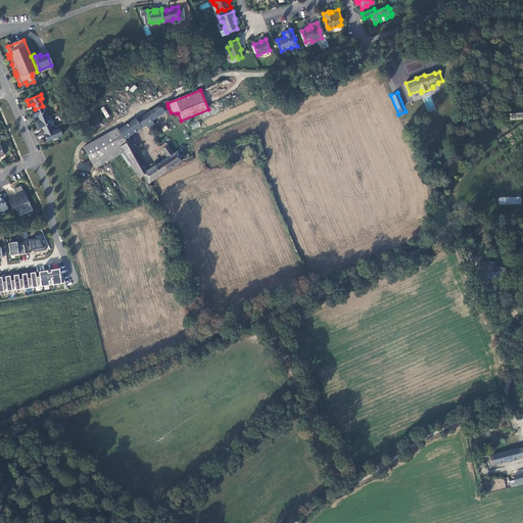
[(35,109),(32,111),(34,116),(37,114),(40,121),(47,117),(44,110),(47,109),(45,105),(43,106),(35,109)]
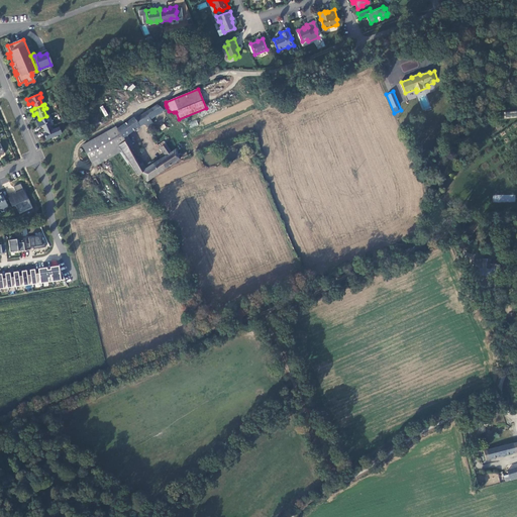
[(103,105),(100,107),(105,116),(108,115),(103,105)]
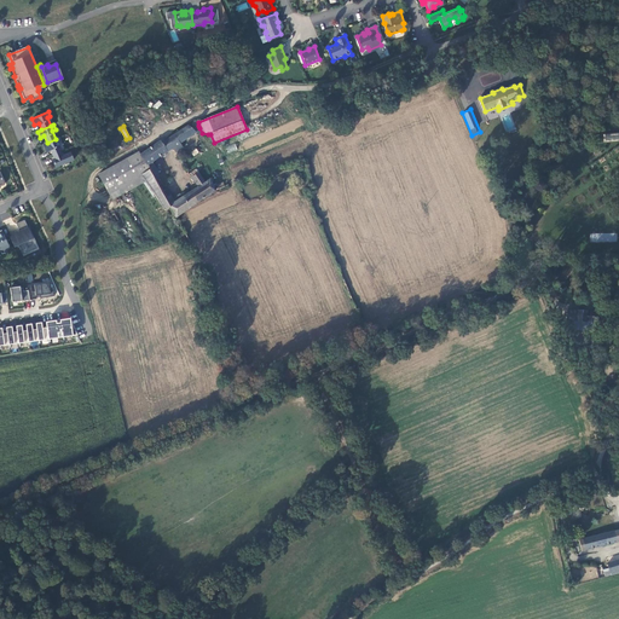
[(195,134),(186,126),(165,140),(171,149),(174,152),(183,149),(179,144),(195,134)]
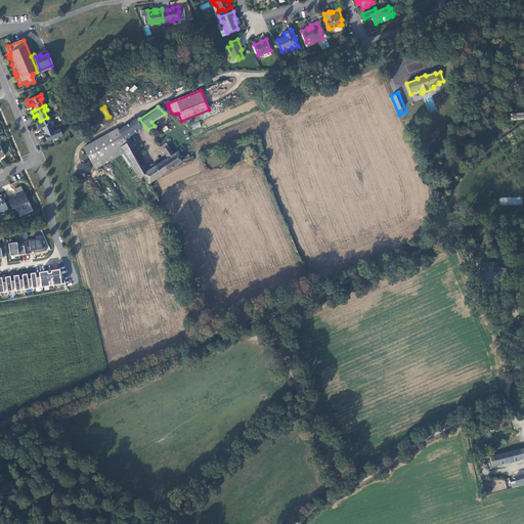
[(40,121),(36,122),(38,128),(42,126),(44,132),(52,129),(49,121),(51,120),(50,117),(47,118),(40,121)]
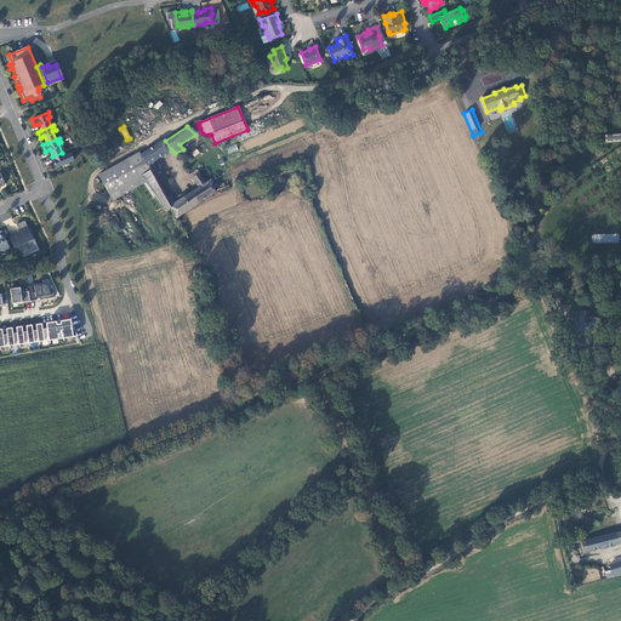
[(159,141),(138,155),(144,166),(148,166),(166,153),(160,143),(159,141)]
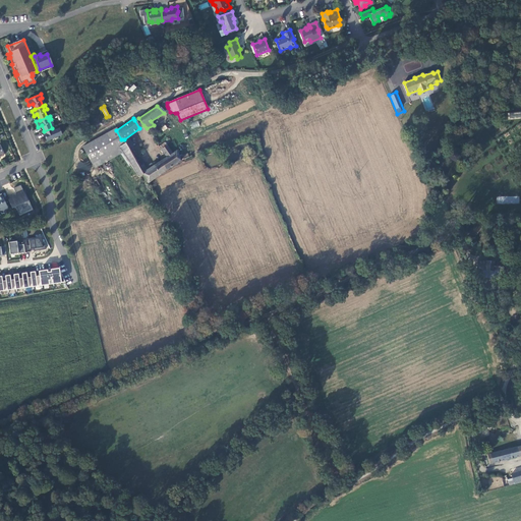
[(139,128),(143,125),(138,118),(134,120),(139,128)]
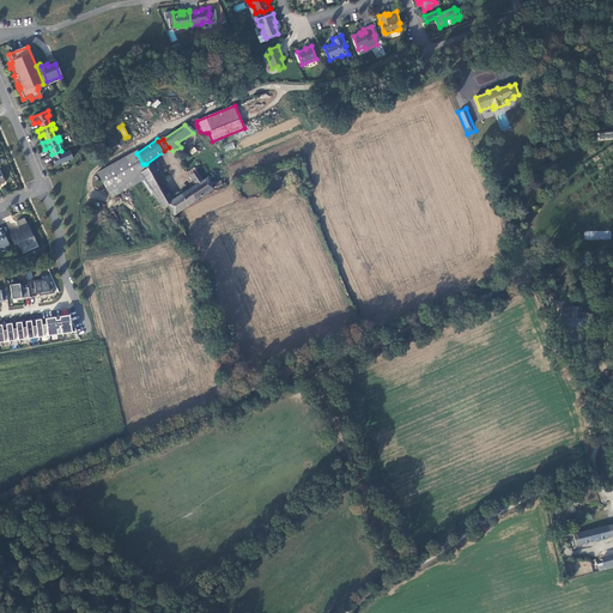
[(224,145),(226,152),(235,149),(232,141),(224,145)]
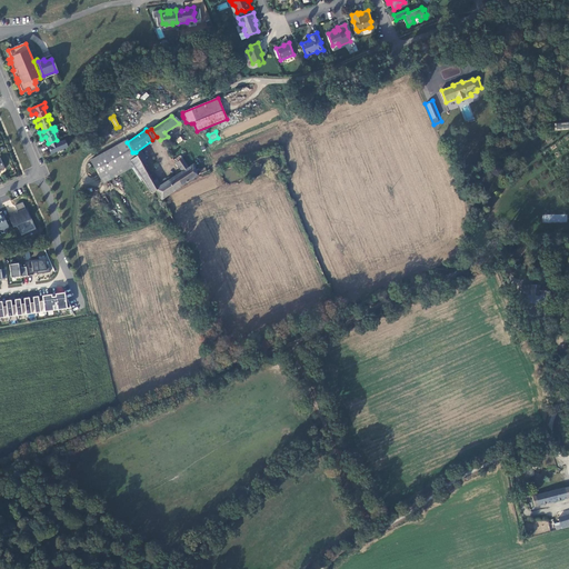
[(57,140),(48,143),(50,149),(49,150),(50,155),(67,148),(65,141),(58,143),(57,140)]
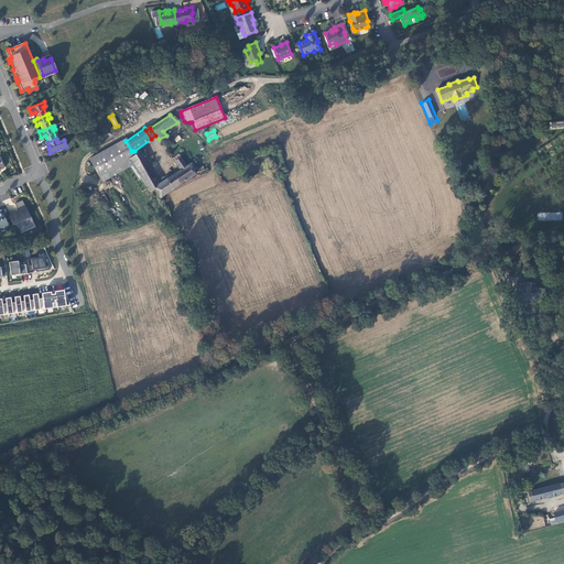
[(132,165),(128,159),(136,154),(134,151),(131,151),(126,141),(125,139),(89,159),(101,182),(132,165)]
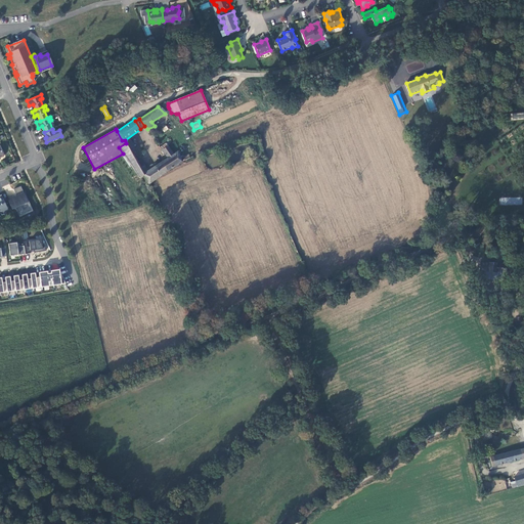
[(140,165),(126,143),(119,147),(123,154),(137,178),(142,176),(147,184),(181,163),(177,150),(173,154),(167,146),(162,149),(167,158),(147,170),(143,164),(140,165)]
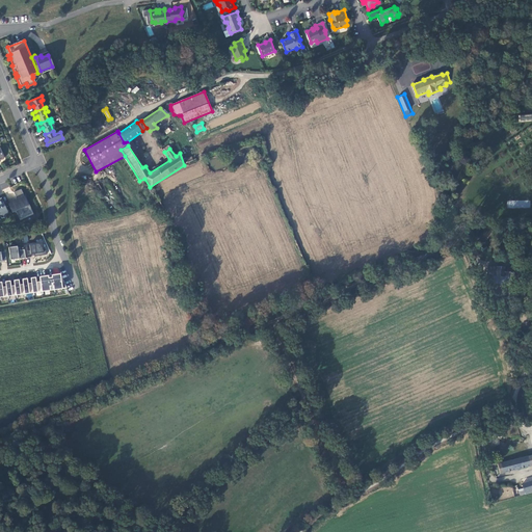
[(24,195),(21,189),(14,192),(16,198),(7,203),(12,213),(16,211),(20,220),(33,214),(25,195),(24,195)]
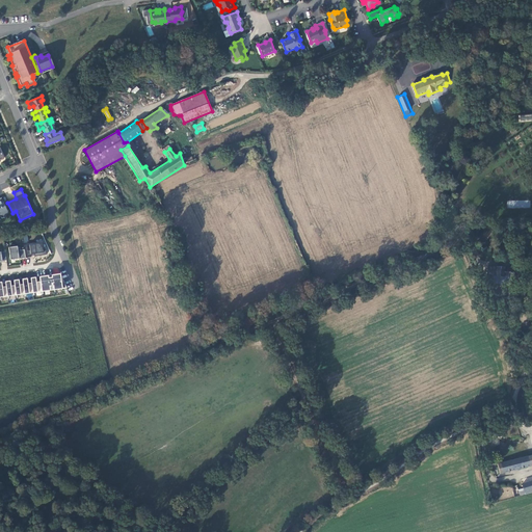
[(530,201),(507,201),(507,208),(530,209),(530,201)]
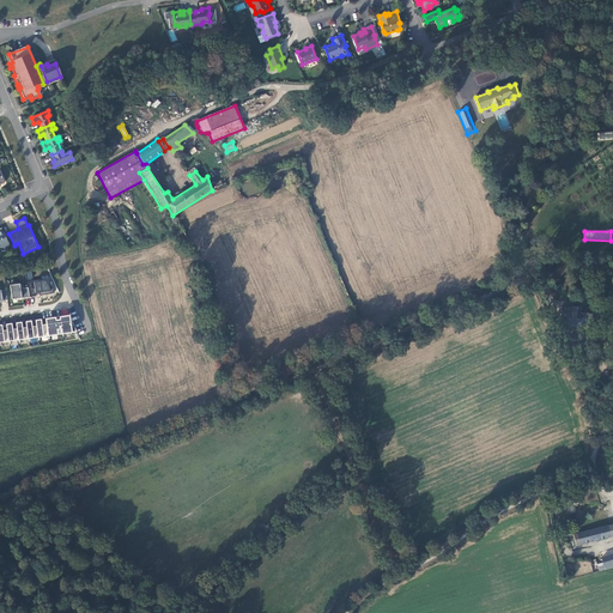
[(50,287),(48,280),(28,283),(29,287),(30,297),(36,296),(36,295),(40,295),(40,296),(54,293),(53,287),(50,287)]
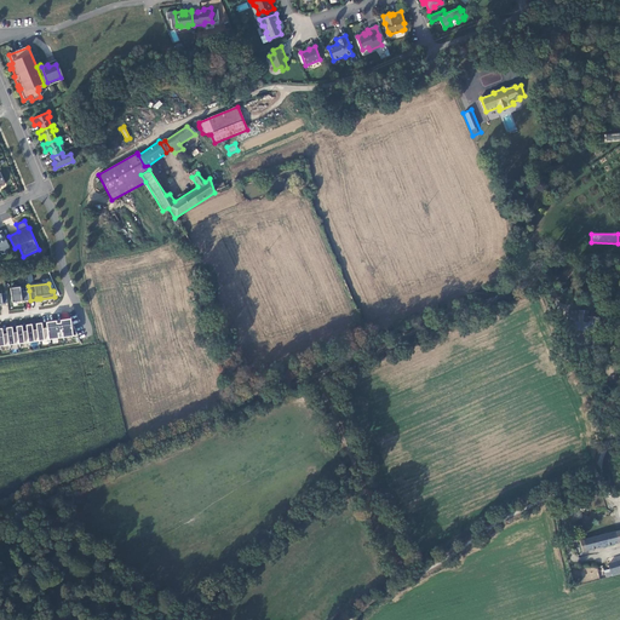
[(21,287),(11,288),(12,303),(30,300),(29,291),(24,292),(23,288),(21,288),(21,287)]
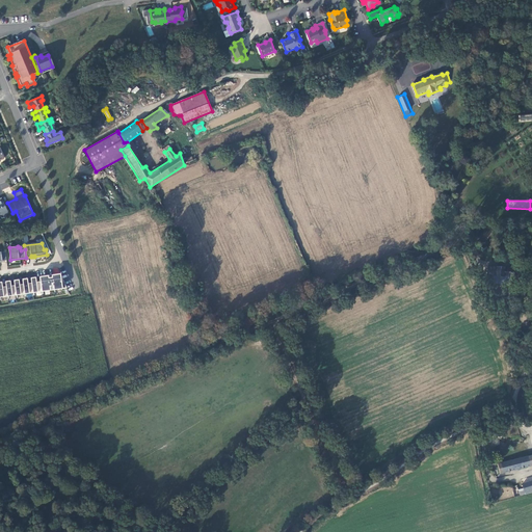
[(512,269),(486,267),(486,276),(512,277),(512,269)]
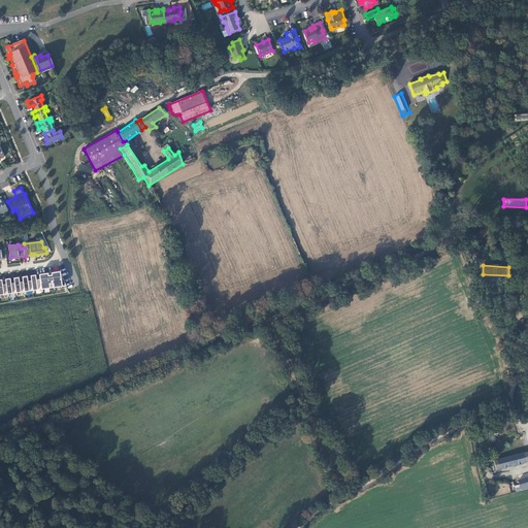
[(0,295),(66,286),(60,271),(39,274),(40,279),(36,281),(35,275),(31,276),(31,281),(28,282),(27,276),(22,277),(23,282),(20,283),(19,277),(13,278),(14,284),(11,284),(10,278),(5,279),(6,285),(2,285),(2,279),(0,279),(0,295)]
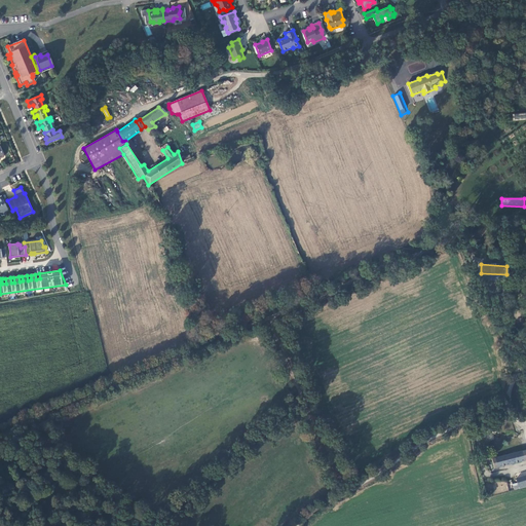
[(520,451),(494,458),(496,467),(522,461),(523,460),(525,458),(525,452),(525,450),(523,451),(520,451)]
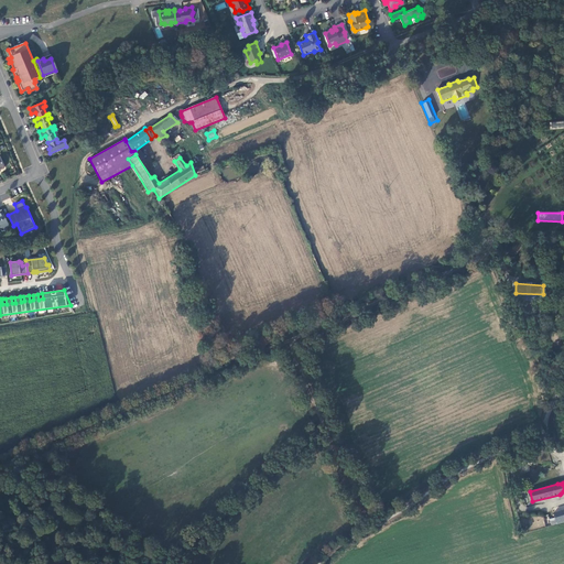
[(563,509),(552,513),(554,519),(554,521),(563,518),(563,509)]
